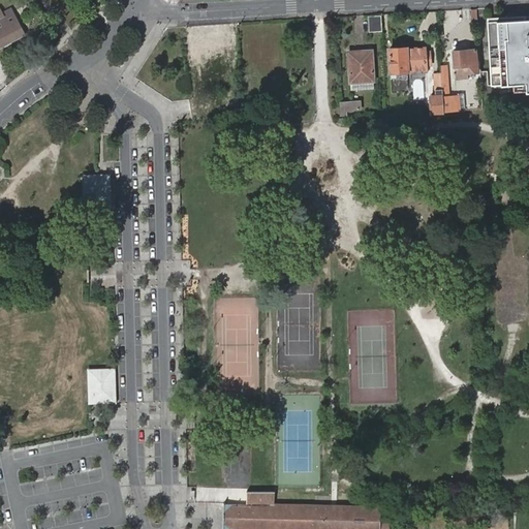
[(0,9),(0,48),(26,33),(11,8),(2,13),(0,9)]
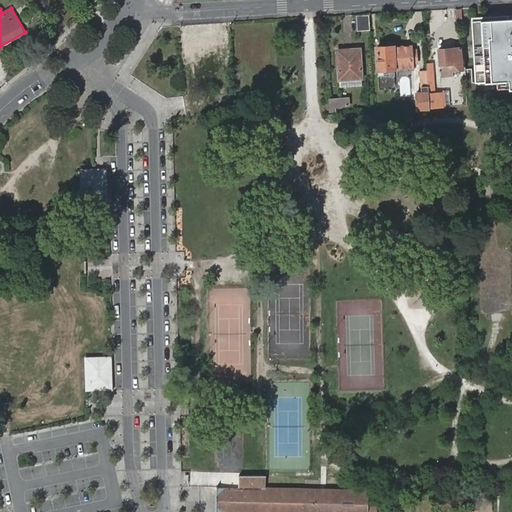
[(507,81),(507,89),(511,89),(511,18),(508,18),(508,15),(471,17),(475,82),(495,81),(507,81)]
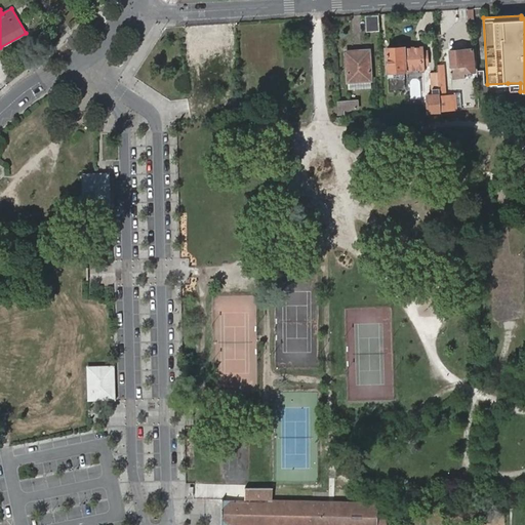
[(366,32),(378,31),(377,16),(365,17),(366,32)]
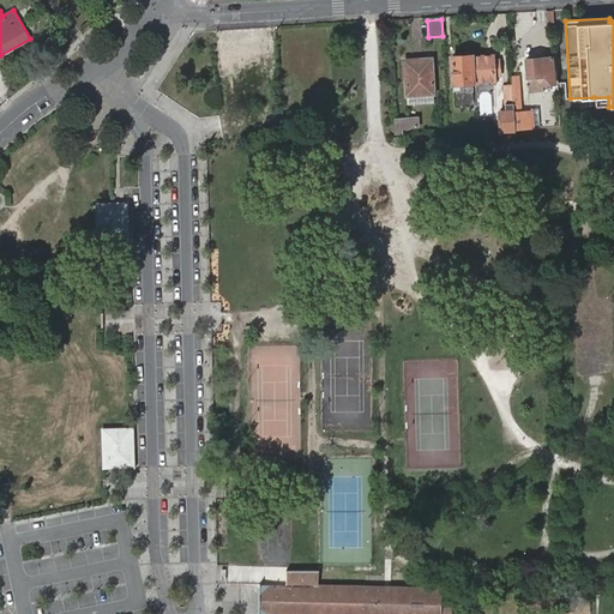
[(470,56),(451,58),(452,83),(471,82),(471,80),(493,79),(492,76),(498,74),(498,60),(492,60),(492,56),(470,56)]
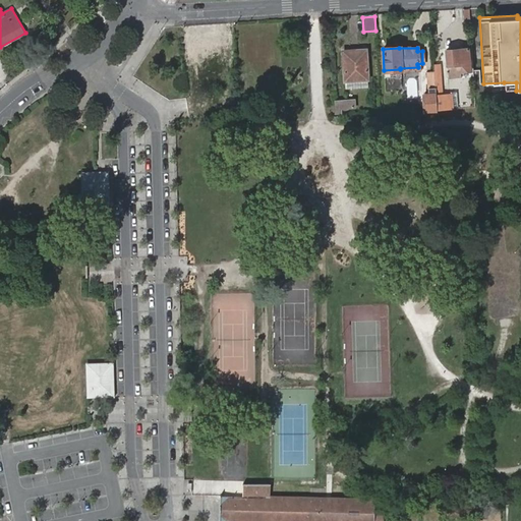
[(445,51),(447,77),(460,76),(459,72),(469,71),(468,49),(445,51)]
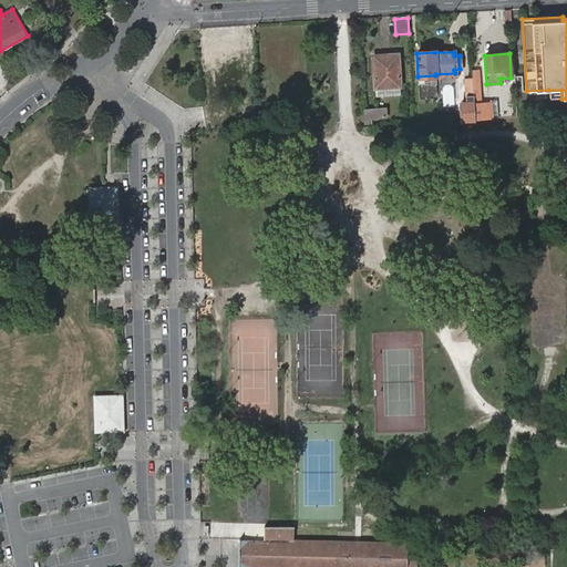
[(373,57),(374,76),(372,76),(373,89),(403,86),(402,75),(400,75),(399,54),(373,57)]
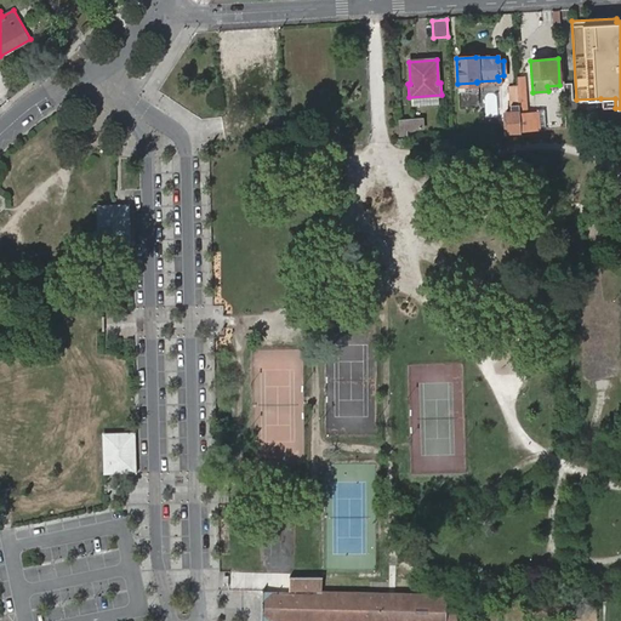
[(602,108),(615,108),(615,98),(600,98),(602,108)]
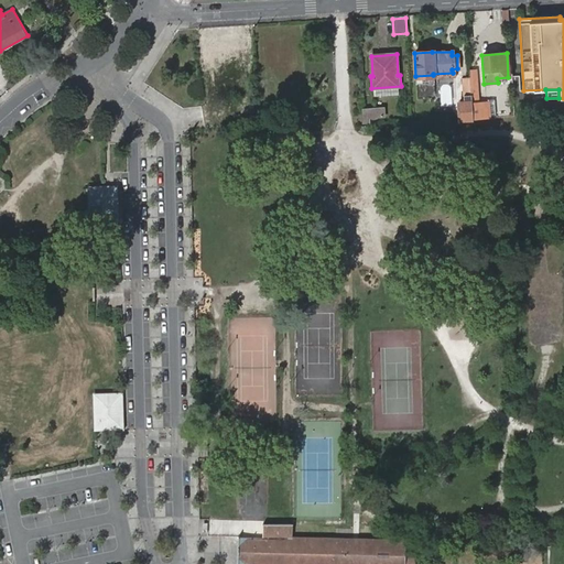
[(461,116),(461,122),(473,120),(472,105),(470,96),(464,97),(464,98),(463,98),(461,101),(461,102),(459,102),(459,108),(457,108),(457,117),(461,116)]
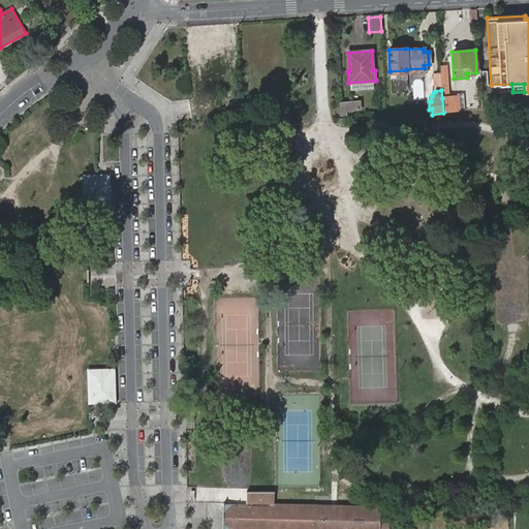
[(442,98),(443,113),(459,112),(458,97),(447,98),(442,98)]
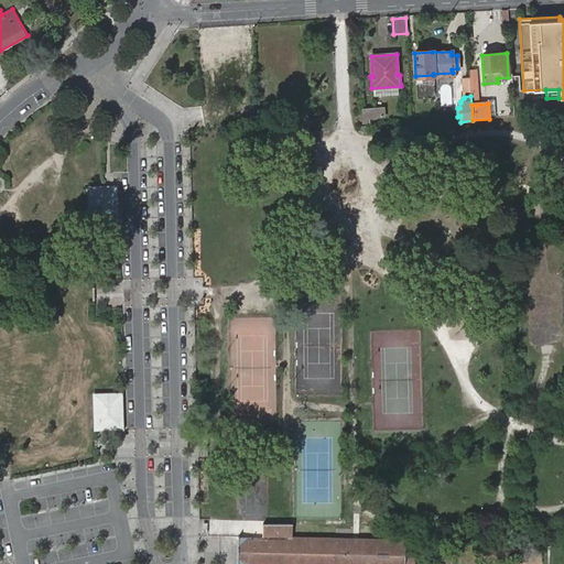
[(364,110),(364,122),(383,122),(383,110),(364,110)]
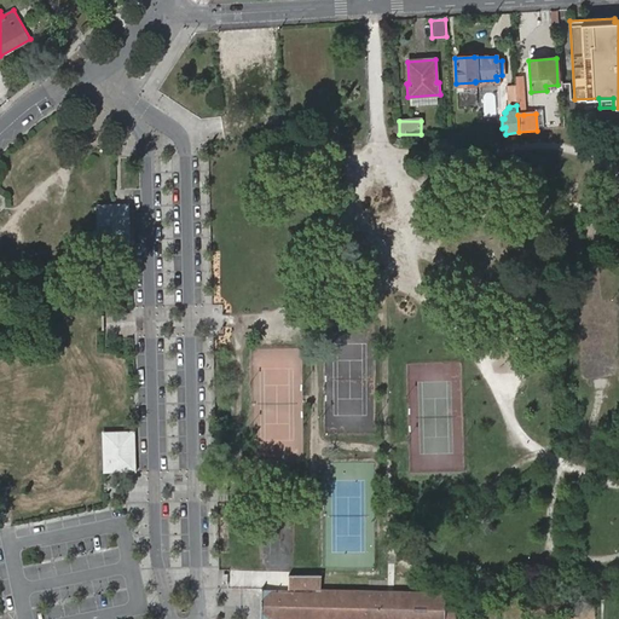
[(100,208),(100,242),(127,242),(126,208),(115,208),(100,208)]
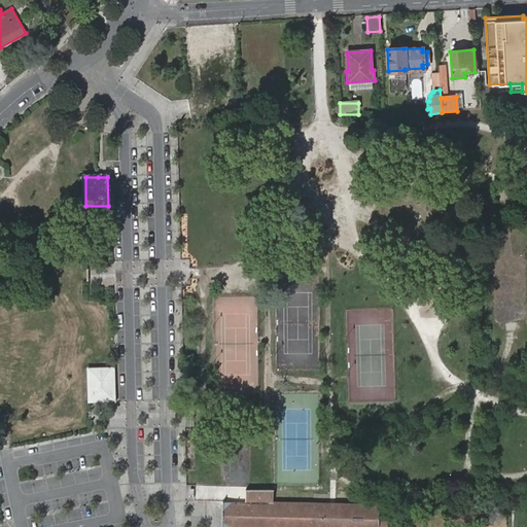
[(90,365),(90,400),(92,401),(118,400),(117,365),(90,365)]
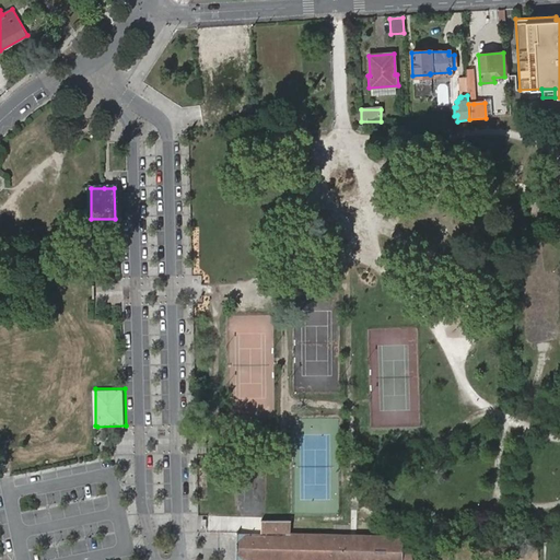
[(235,559),(400,559),(400,551),(401,537),(335,536),(315,535),(290,535),(290,521),(261,520),(261,517),(235,516),(216,516),(214,533),(237,533),(235,559)]
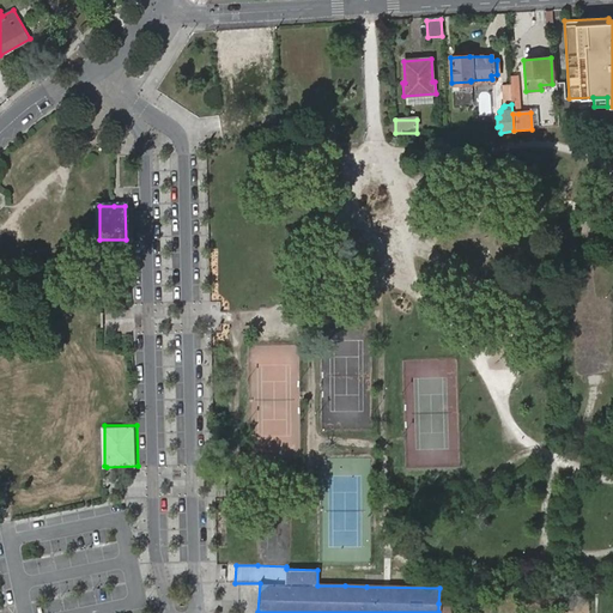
[(553,595),(553,608),(571,608),(571,596),(553,595)]
